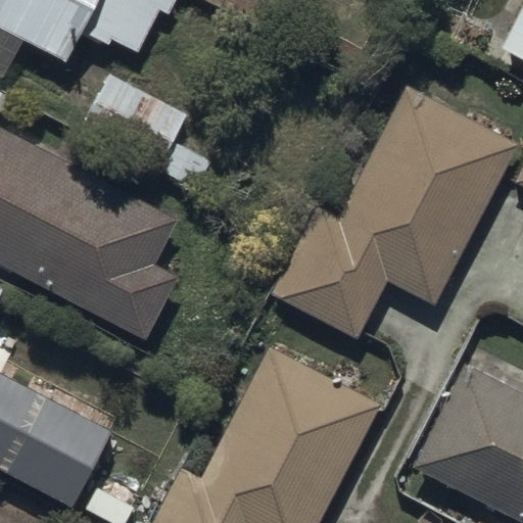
[(165,0),(0,0),(0,25),(67,58),(86,22),(141,50),(165,0)]
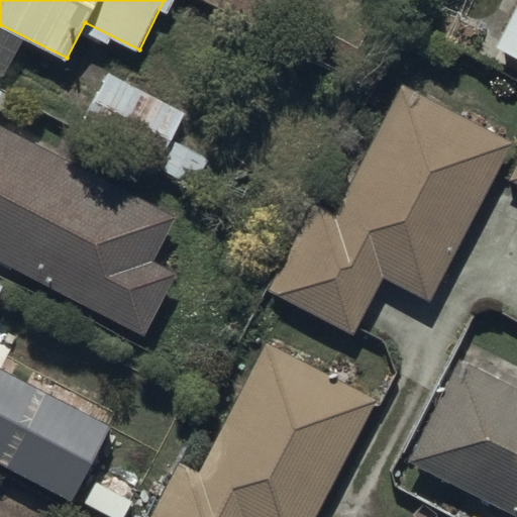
[(516,0),(513,0),(492,43),(516,56),(516,0)]
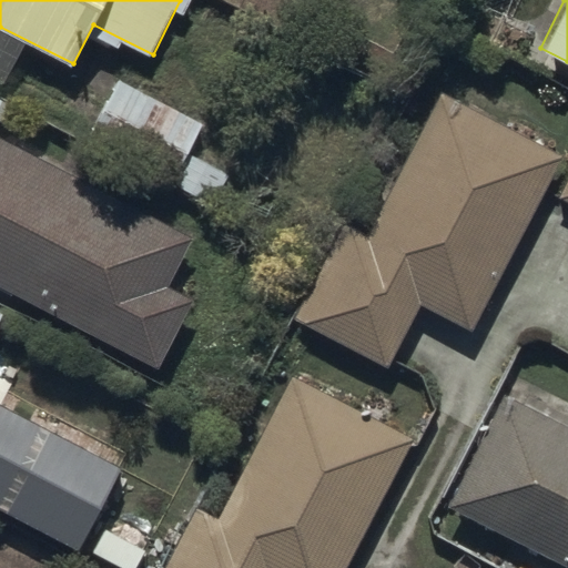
[(202,122),(118,80),(85,144),(206,204),(222,172),(185,154),(202,122)]
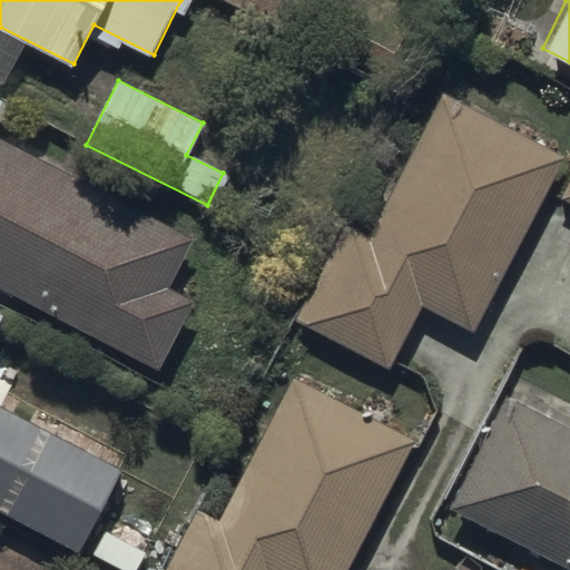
[(443,94),(369,243),(338,228),(293,318),(393,369),(423,308),(475,334),(566,155),(443,94)]
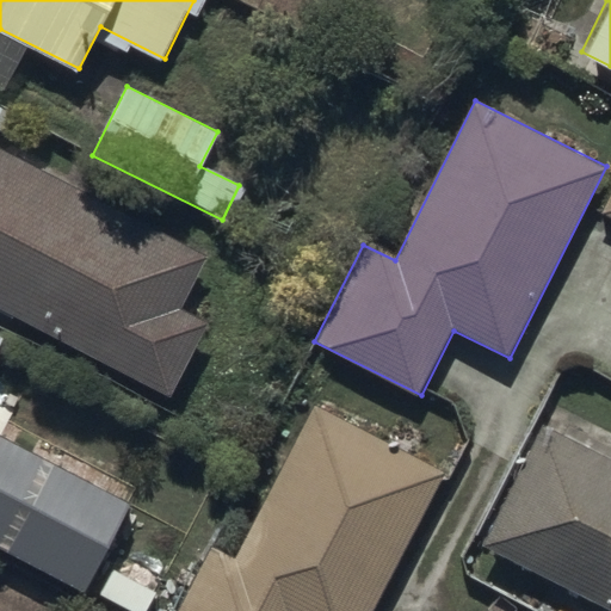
[(216,254),(0,146),(0,309),(171,395),(207,323),(186,314),(216,254)]
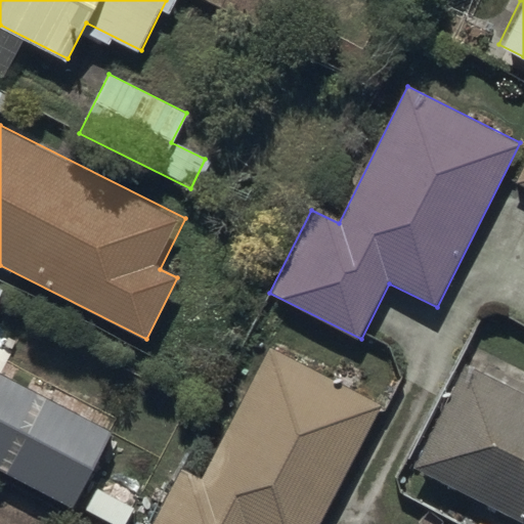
[(523,165),(515,183),(523,187),(523,165)]
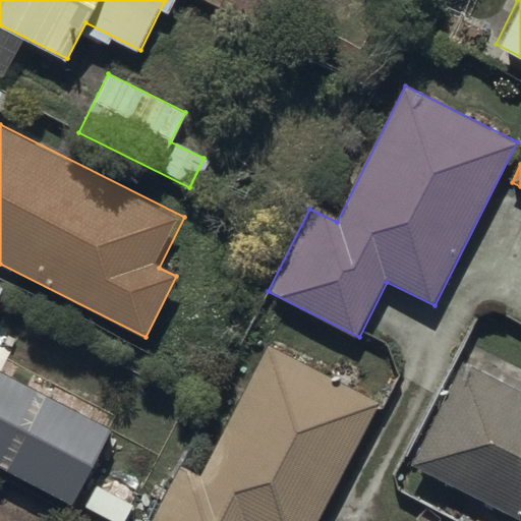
[(269,347),(201,481),(175,468),(148,520),(317,520),(379,402),(269,347)]
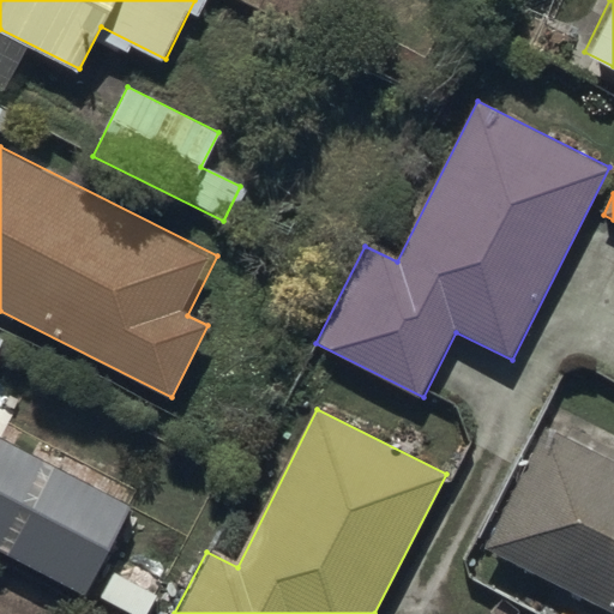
[(482,545),(613,609),(613,461),(542,426),(482,545)]
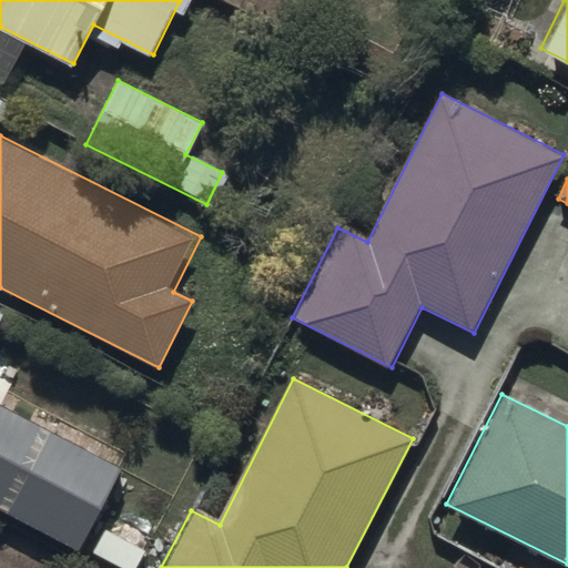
[(121,469),(0,404),(0,510),(77,551),(121,469)]
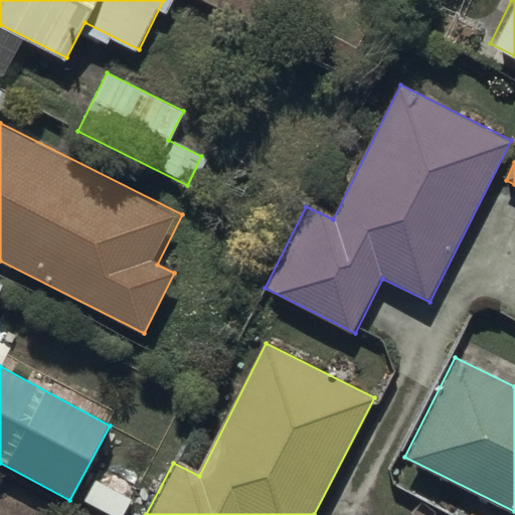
All buildings are outlined.
